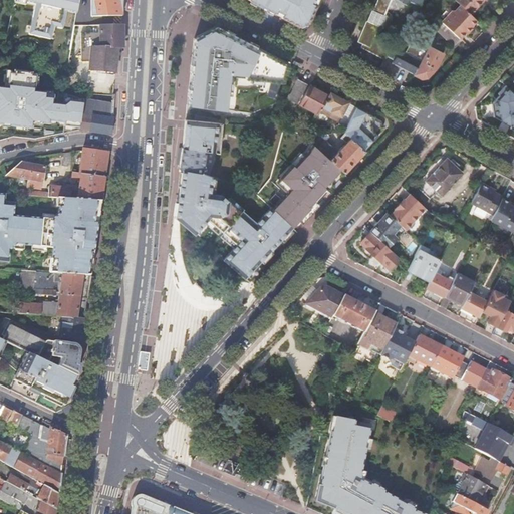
[(78,0),(15,0),(16,2),(27,4),(27,2),(37,4),(30,33),(54,38),(57,27),(63,28),(67,11),(77,12),(78,0)]
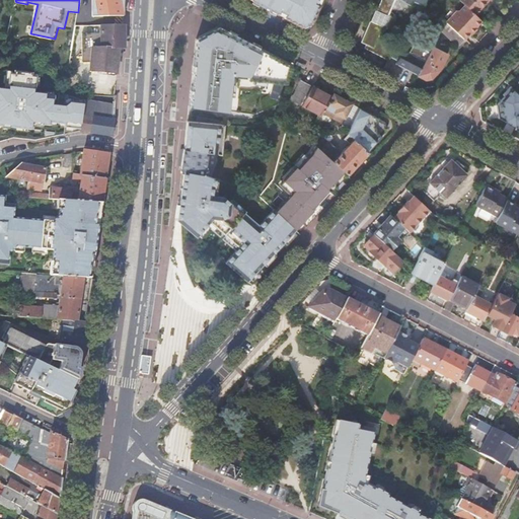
[(91,0),(92,17),(123,17),(123,0),(91,0)]
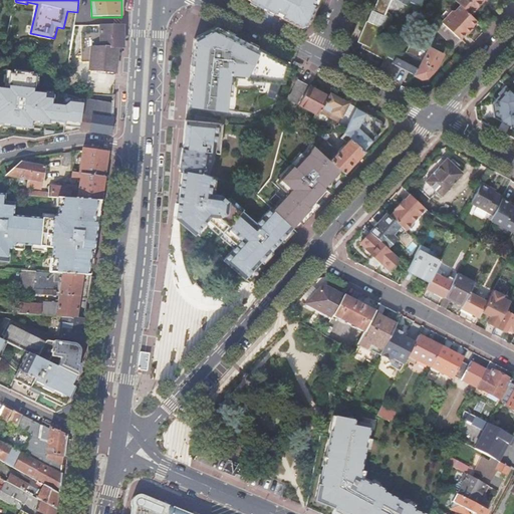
[(249,0),(273,12),(274,10),(281,14),(280,16),(297,25),(307,21),(314,4),(311,3),(312,0),(249,0)]
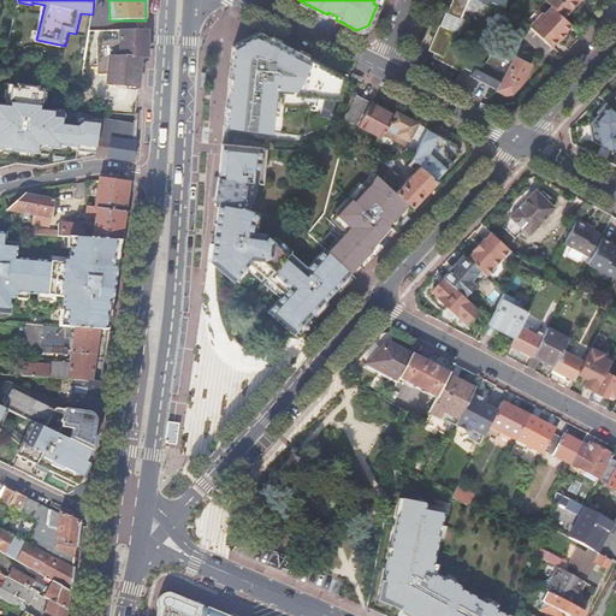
[(455,0),(450,12),(448,12),(431,51),(434,53),(432,57),(442,61),(450,45),(448,45),(454,31),(456,33),(462,19),(458,18),(466,0),(455,0)]
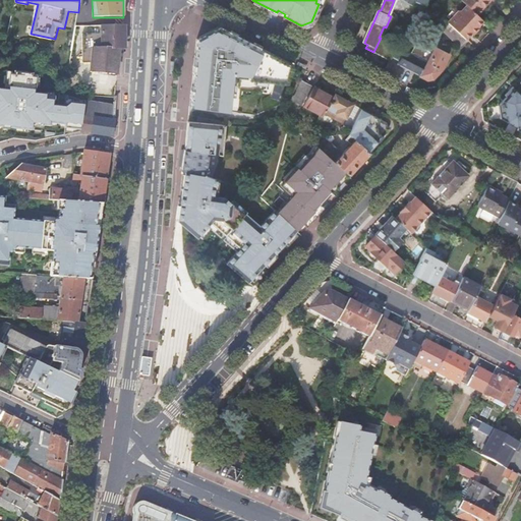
[(488,0),(471,0),(481,9),(489,1),(488,0)]
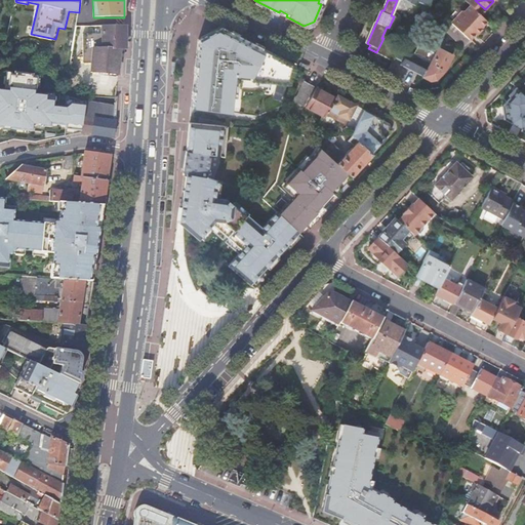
[(453,25),(469,40),(475,34),(475,33),(480,28),(486,22),(470,6),(466,10),(462,10),(459,14),(459,17),(453,25)]
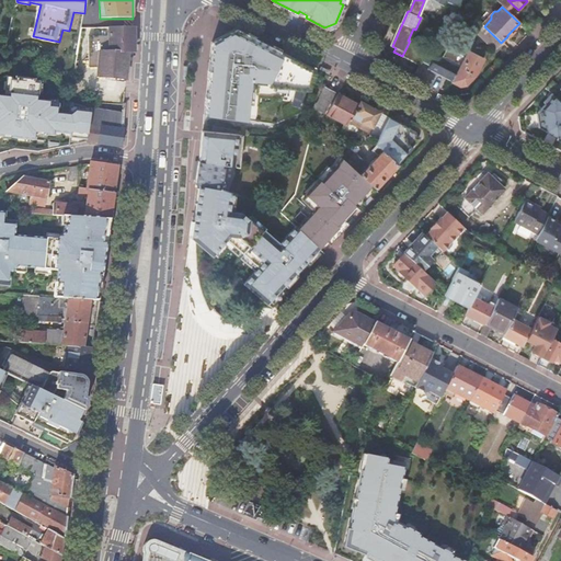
[(482,24),(481,23),(476,34),(496,53),(504,45),(501,43),(484,26),(482,24)]
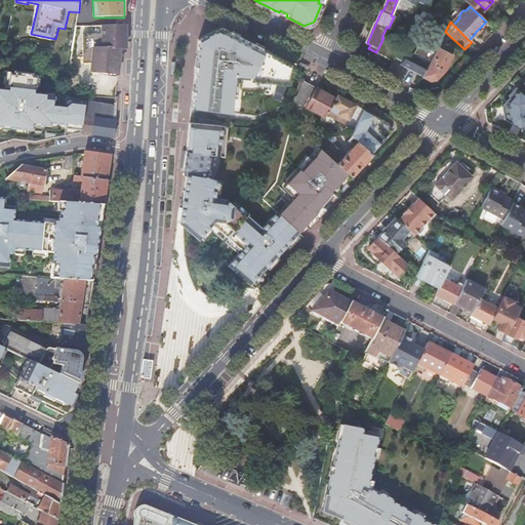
[(64,50),(72,51),(72,50),(74,36),(76,28),(68,26),(64,50)]
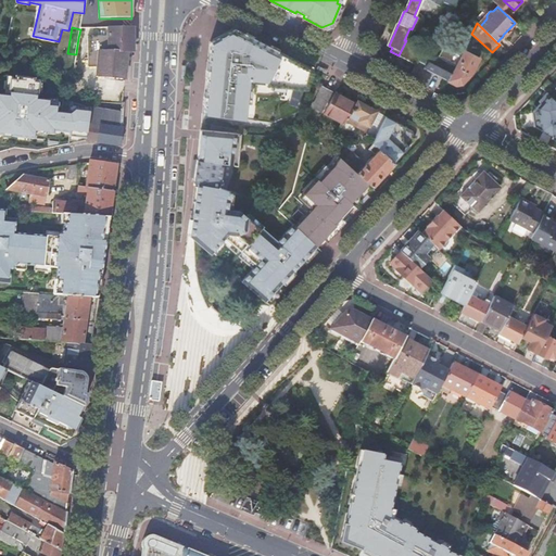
[(93,28),(80,28),(80,29),(78,38),(86,39),(91,40),(93,28)]
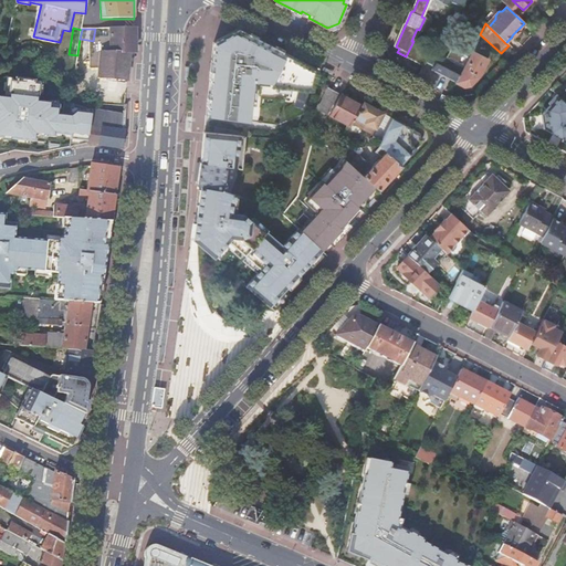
[(134,29),(111,29),(111,43),(104,43),(100,50),(100,63),(100,79),(126,80),(128,62),(129,53),(135,53),(134,29)]
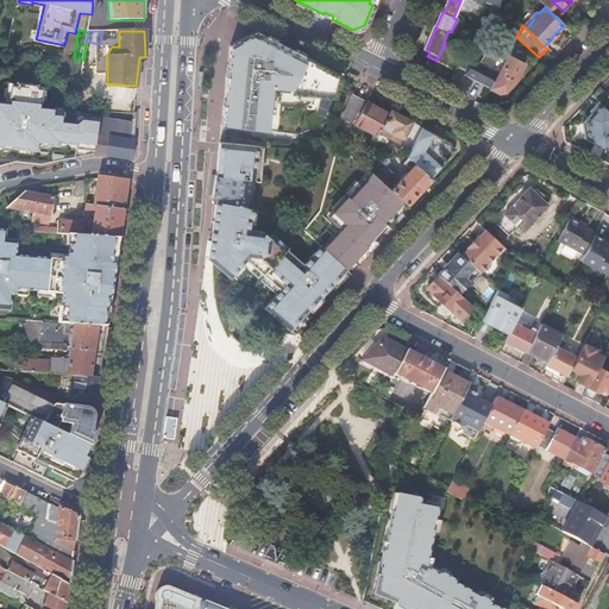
[(230,44),(223,124),(267,129),(270,90),(333,98),(340,75),(256,31),(230,44)]
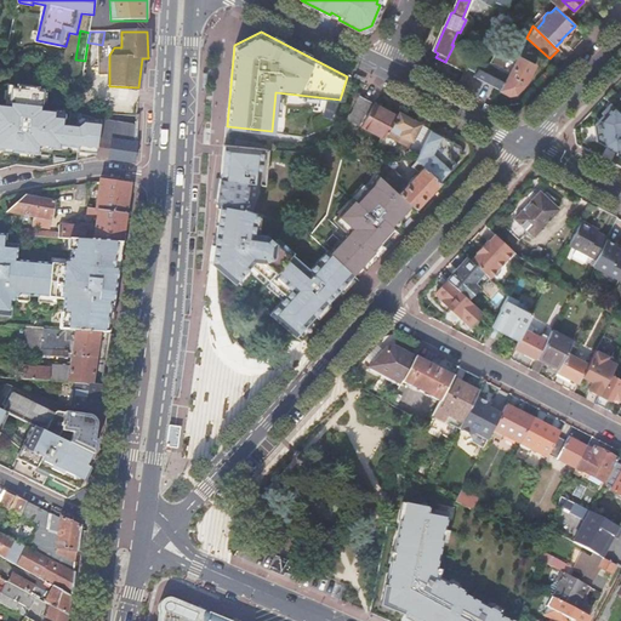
[(87,43),(85,60),(93,61),(96,44),(87,43)]
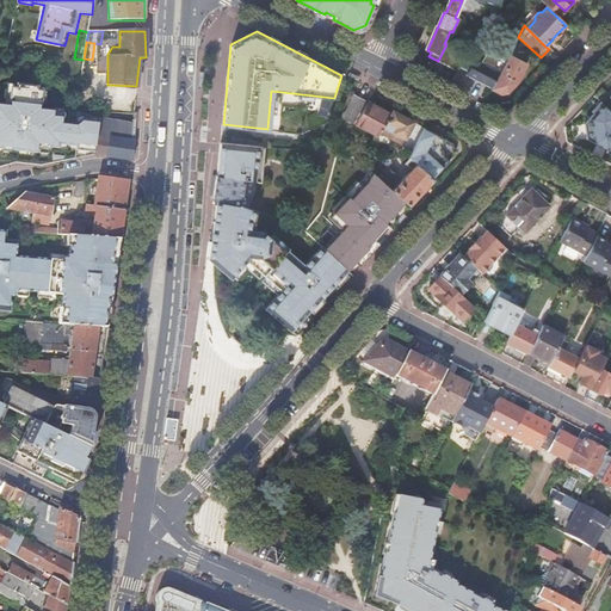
[(446,44),(438,61),(456,72),(466,55),(446,44)]
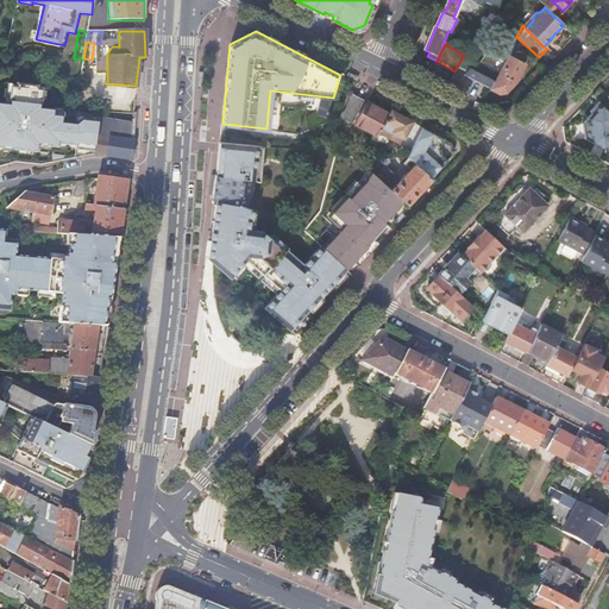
[(497,73),(489,88),(498,93),(506,92),(515,82),(525,64),(507,55),(497,73)]
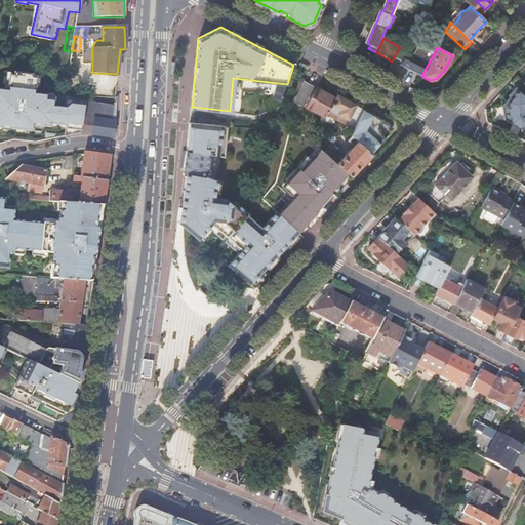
[(400,65),(421,76),(429,63),(407,50),(400,65)]
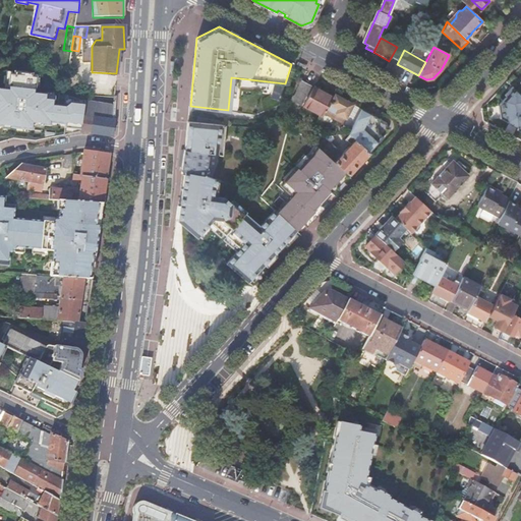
[(293,101),(297,103),(298,101),(299,100),(300,97),(303,81),(301,80),(298,85),(299,85),(297,91),(295,96),(296,96),(293,101)]
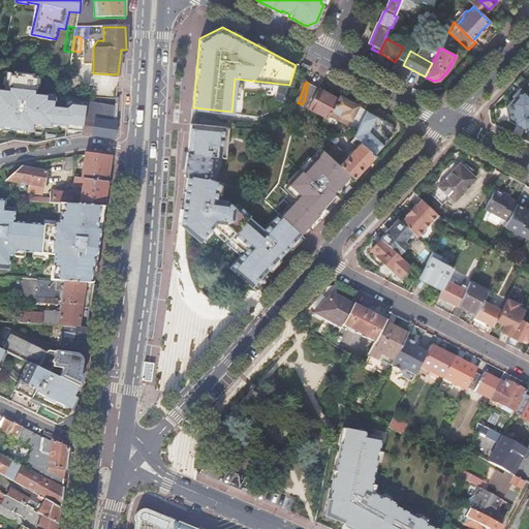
[(303,102),(302,104),(306,106),(316,87),(308,83),(305,98),(304,101),(303,102)]
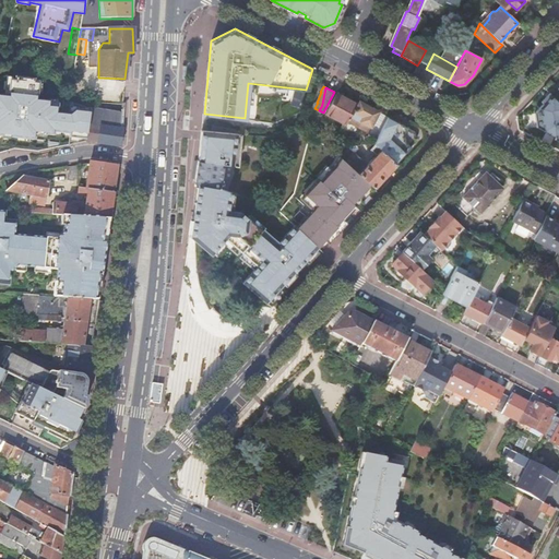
[(335,119),(346,125),(356,104),(336,94),(328,111),(336,117),(335,119)]
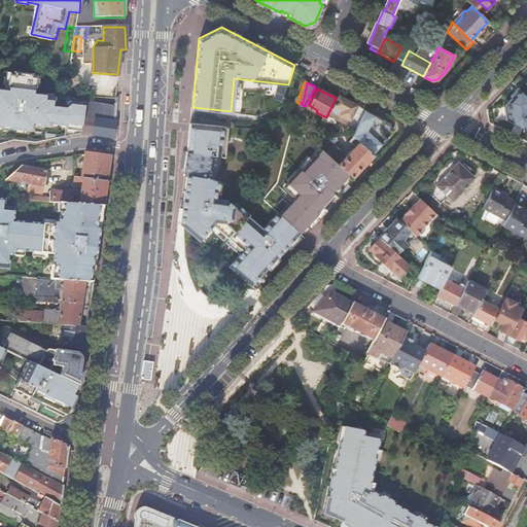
[(0,130),(33,133),(34,128),(58,131),(58,127),(68,128),(68,132),(81,133),(83,118),(84,108),(73,107),(72,111),(56,109),(57,104),(48,103),(49,98),(38,97),(38,93),(11,90),(10,94),(0,92),(0,130)]
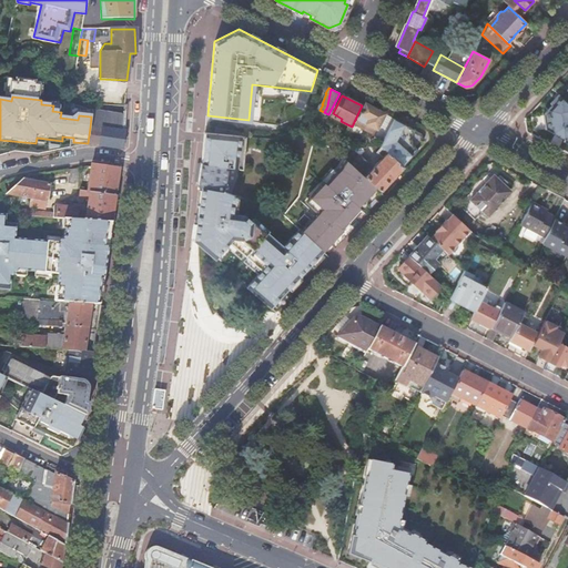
[(101,129),(123,131),(124,105),(92,103),(91,117),(90,128),(101,129)]
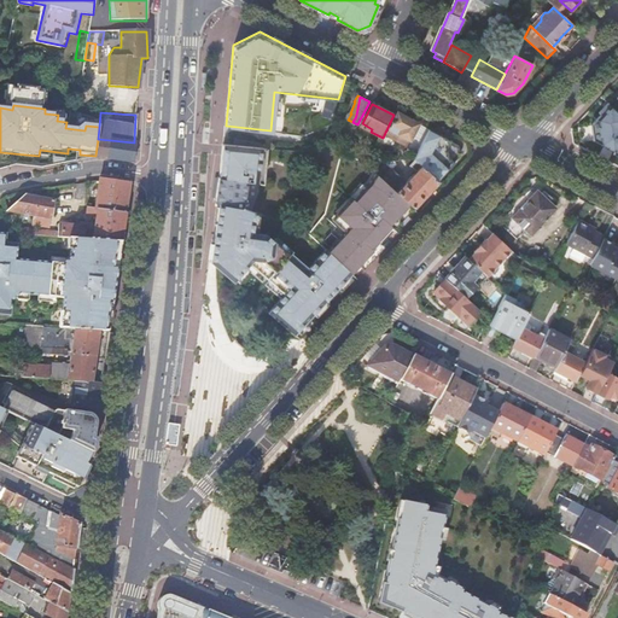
[(397,114),(385,135),(406,146),(418,124),(397,114)]
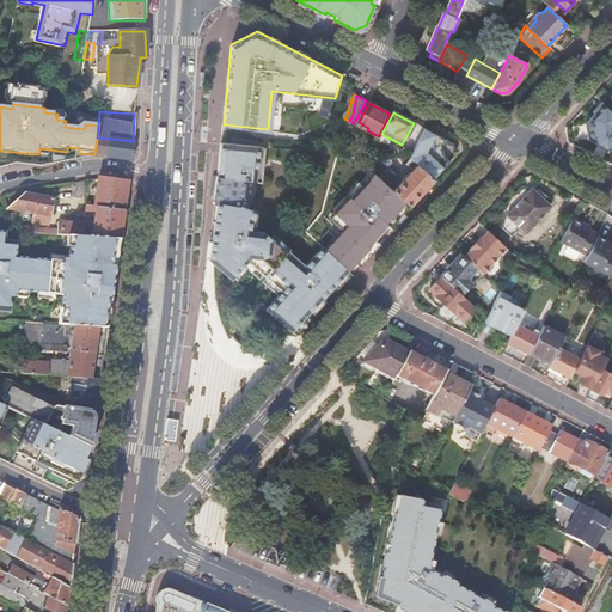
[(592,115),(582,133),(589,136),(588,140),(600,146),(611,126),(592,115)]
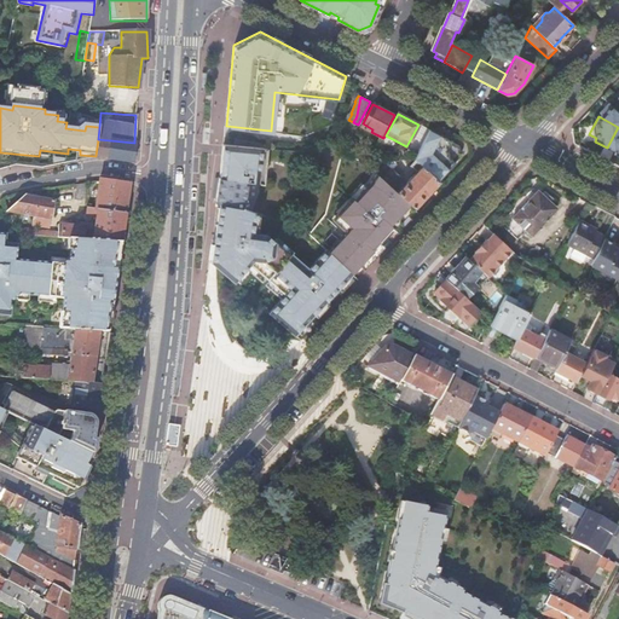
[(414,157),(438,180),(461,155),(460,146),(428,129),(414,157)]
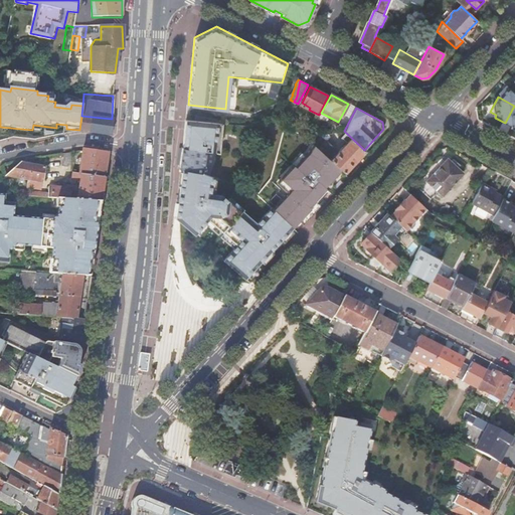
[(90,131),(92,117),(81,116),(79,130),(90,131)]
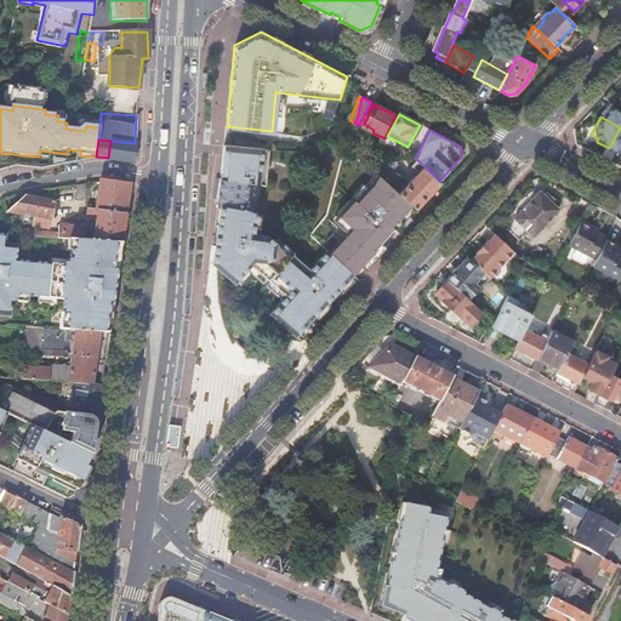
[(135,143),(110,141),(108,158),(132,161),(135,143)]
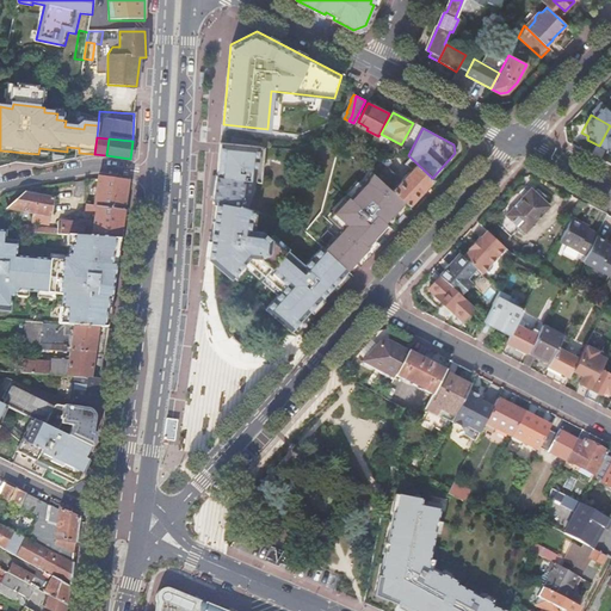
[(221,143),(217,174),(218,174),(254,180),(259,180),(264,147),(259,146),(241,144),(229,143),(221,143)]
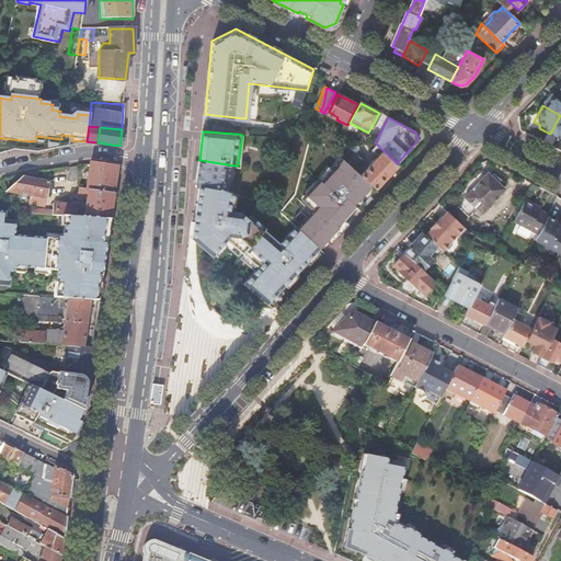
[(359,174),(374,187),(397,163),(375,142),(366,145),(377,156),(359,174)]
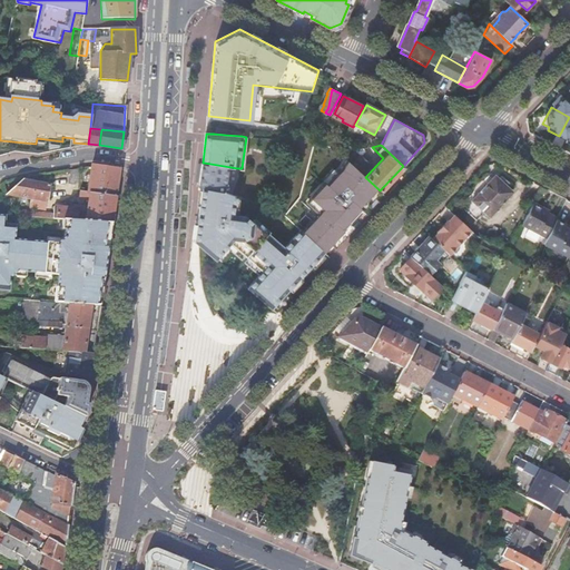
[(363,148),(338,153),(345,159),(362,174),(370,165),(360,156),(365,150),(363,148)]
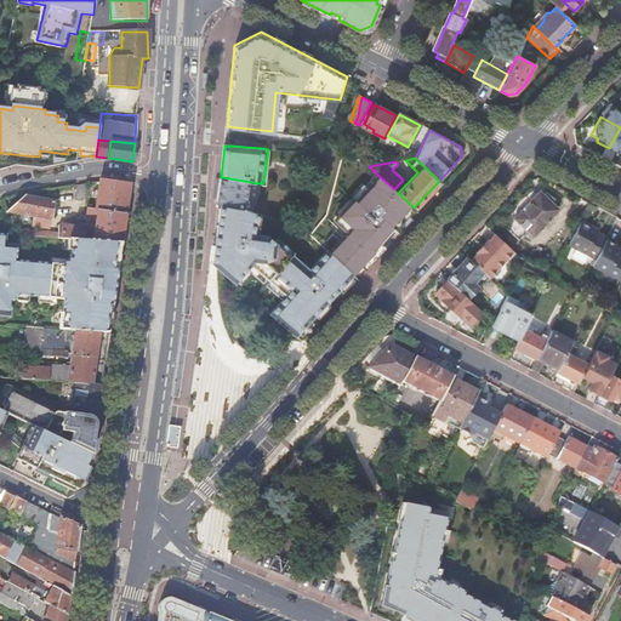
[(354,200),(353,199),(339,215),(345,221),(340,226),(346,232),(329,252),(352,273),(354,271),(380,243),(399,223),(408,215),(414,208),(376,174),(371,182),(354,200)]
